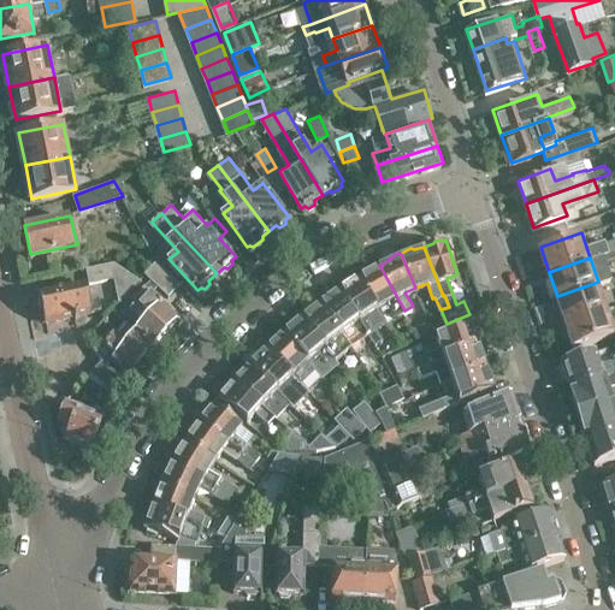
[(157,259),(145,271),(170,294),(181,282),(157,259)]
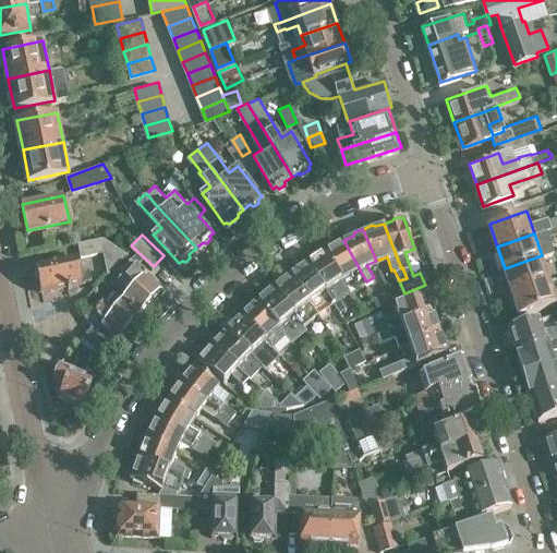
[(105,250),(109,271),(126,251),(105,237),(80,242),(82,254),(105,250)]
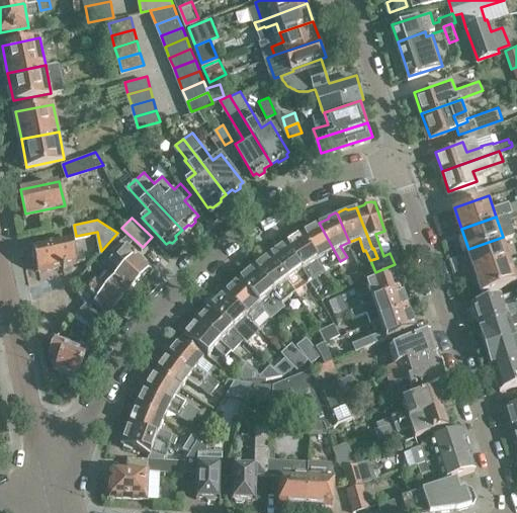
[(304,229),(303,232),(319,258),(327,254),(332,265),(340,261),(319,223),(312,227),(309,227),(304,229)]
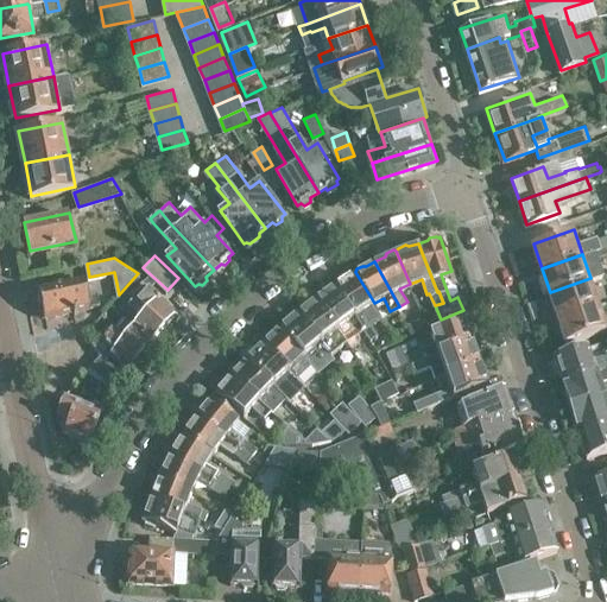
[(374,303),(355,272),(352,272),(346,274),(345,278),(335,285),(364,328),(372,322),(381,316),(374,303)]
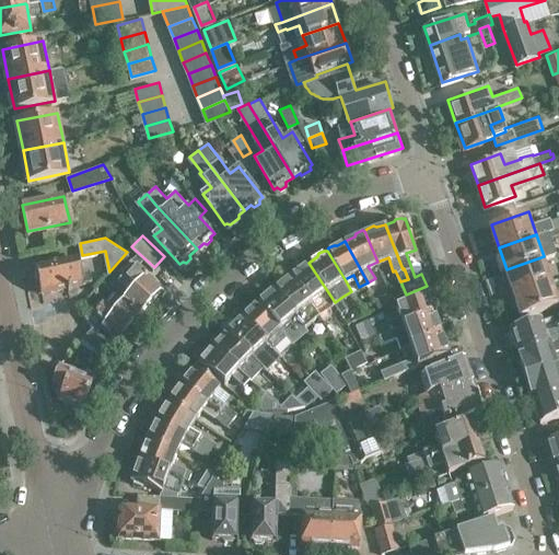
[(81,270),(78,255),(36,264),(37,266),(36,268),(37,276),(41,278),(43,289),(92,279),(90,269),(81,270)]
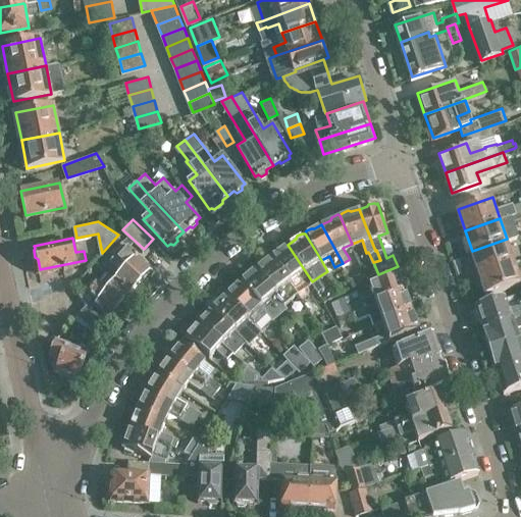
[(507,239),(472,251),(479,271),(514,260),(507,239)]
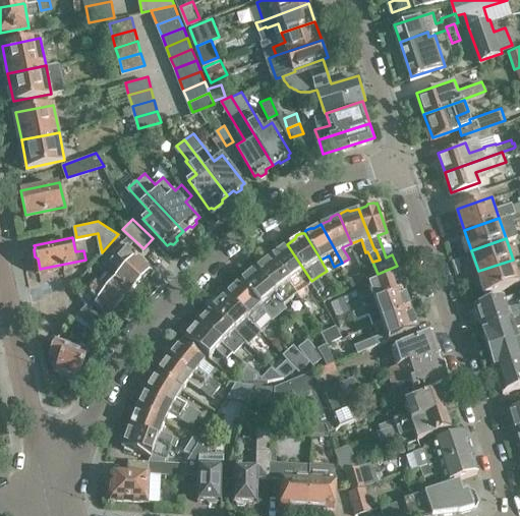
[(115,277),(129,289),(152,267),(122,240),(112,250),(126,265),(115,277)]
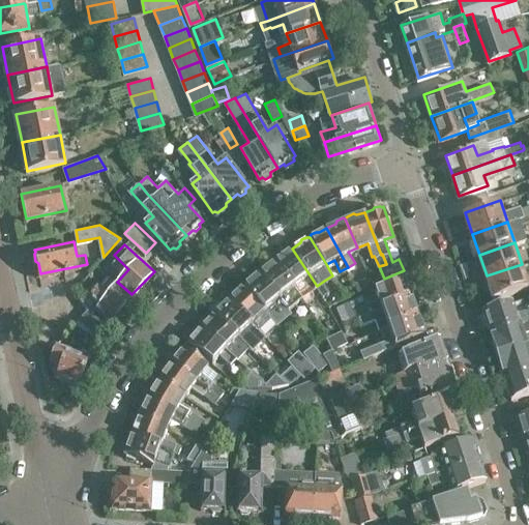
[(317,286),(292,249),(285,254),(282,254),(276,257),(276,260),(301,296),(302,296),(303,296),(311,291),(318,286),(317,286)]
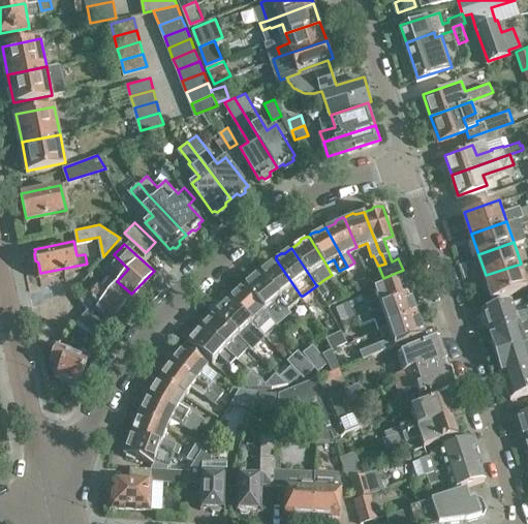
[(267,266),(259,272),(287,308),(293,303),(292,302),(301,296),(276,259),(272,259),(267,263),(267,266)]
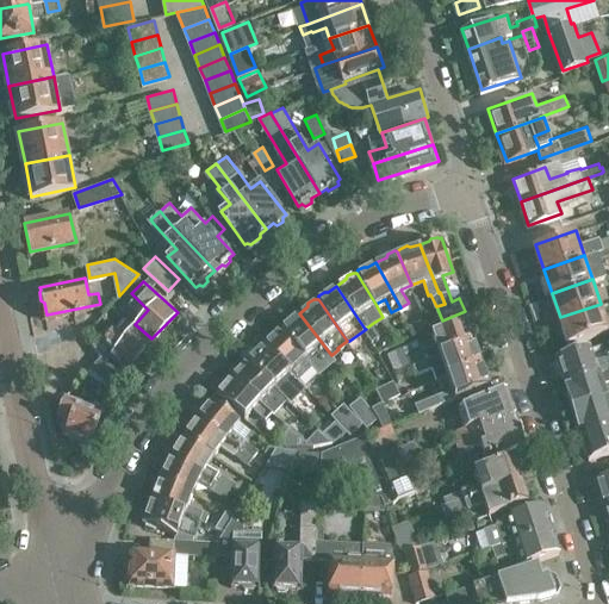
[(601,304),(560,317),(569,341),(608,328),(608,324),(601,304)]
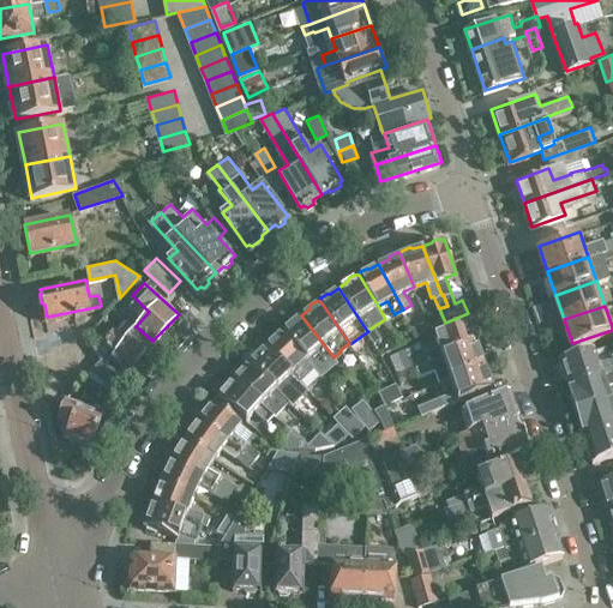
[(283,330),(307,357),(317,349),(326,362),(334,357),(301,315),(294,321),(289,321),(284,326),(283,330)]
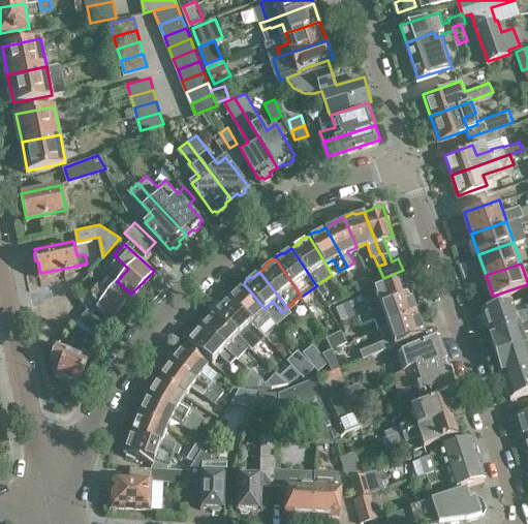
[(360,315),(411,294),(408,285),(409,282),(407,276),(405,275),(404,274),(375,285),(379,298),(366,303),(365,302),(356,305),(352,306),(349,299),(336,305),(342,320),(342,319),(343,322),(354,317),(353,315),(359,313),(360,315)]
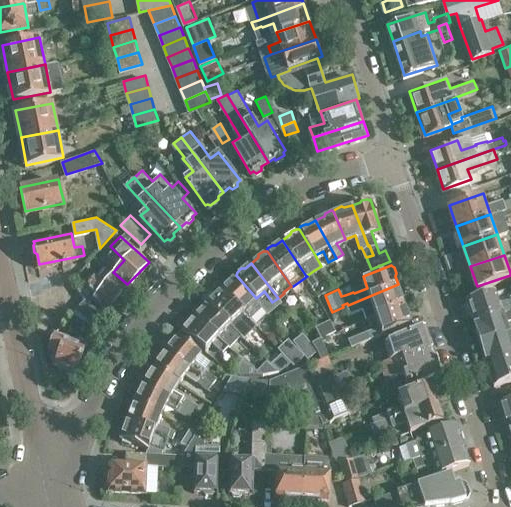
[(343,271),(346,279),(357,274),(353,267),(343,271)]
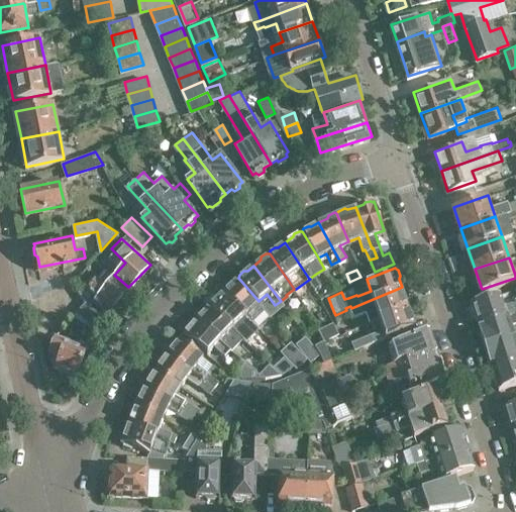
[(128,287),(114,275),(106,284),(97,277),(94,280),(86,273),(79,281),(97,296),(95,299),(109,311),(128,287)]
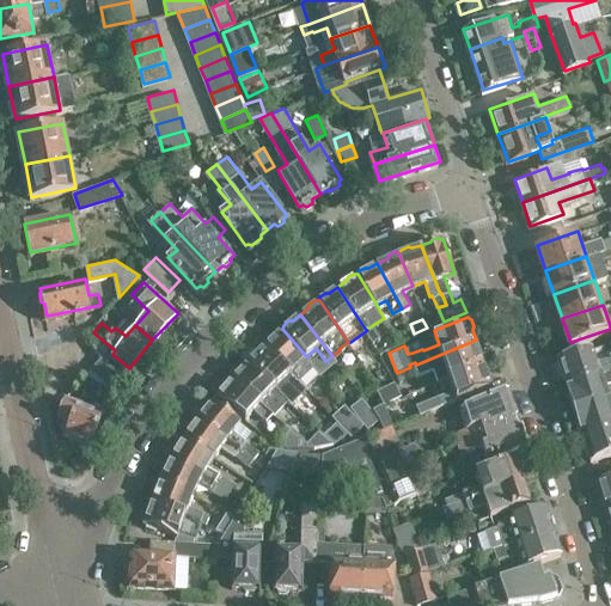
[(374,324),(366,330),(367,330),(373,340),(382,335),(374,324)]
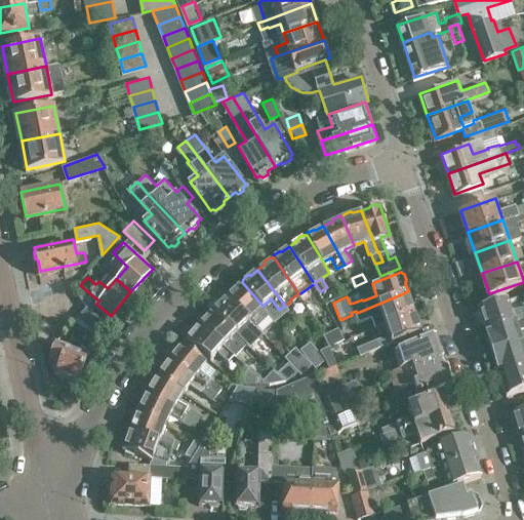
[(235,289),(228,295),(258,328),(265,323),(255,313),(263,306),(242,282),(239,283),(235,286),(235,289)]
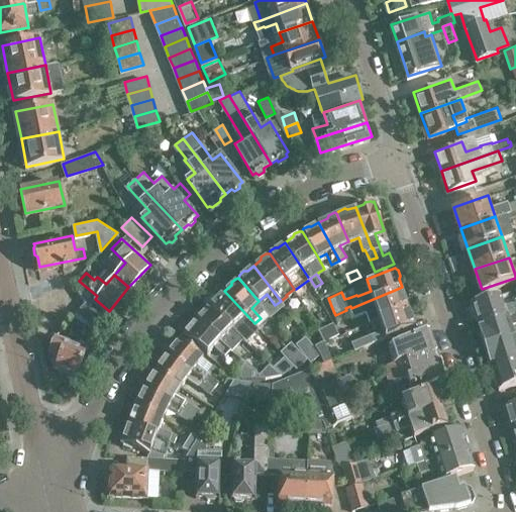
[(380,317),(407,305),(409,302),(407,296),(405,295),(402,287),(351,308),(353,315),(376,306),(380,317)]
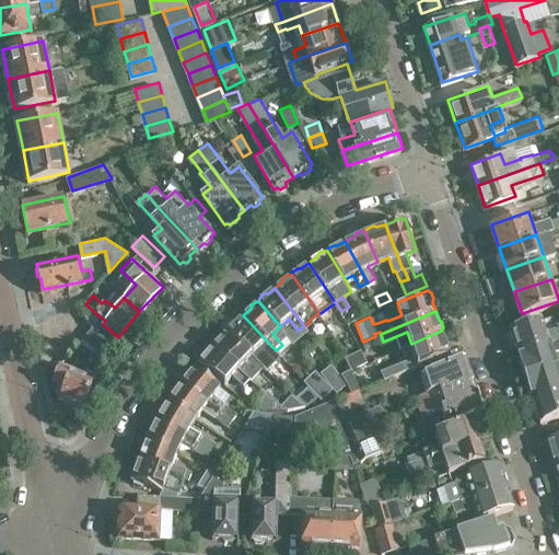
[(228,327),(228,331),(252,354),(259,345),(269,356),(269,357),(276,365),(274,367),(282,377),(292,369),(276,351),(276,350),(243,315),(236,322),(233,322),(228,327)]
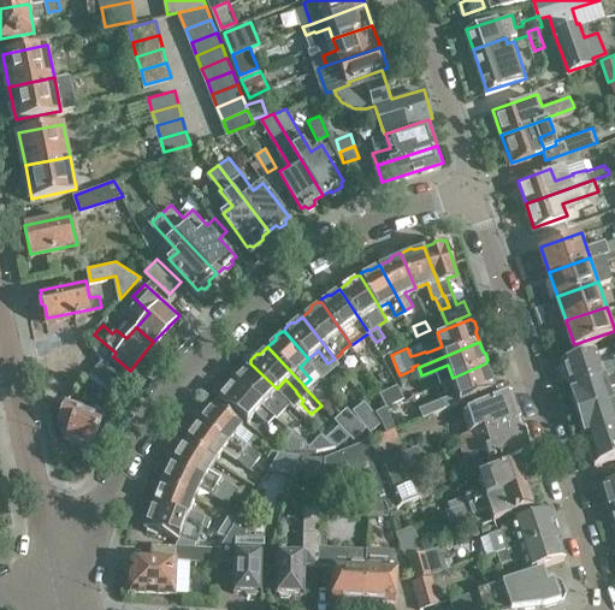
[(563,359),(572,385),(614,369),(614,354),(614,357),(602,362),(597,348),(563,359)]
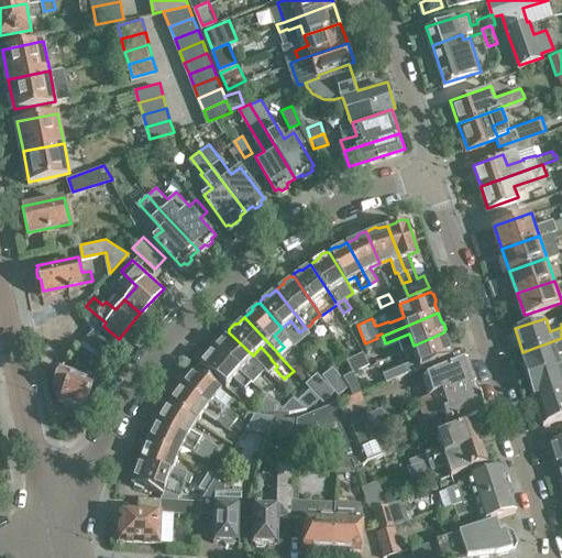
[(114,348),(98,332),(92,328),(84,338),(106,358),(114,348)]
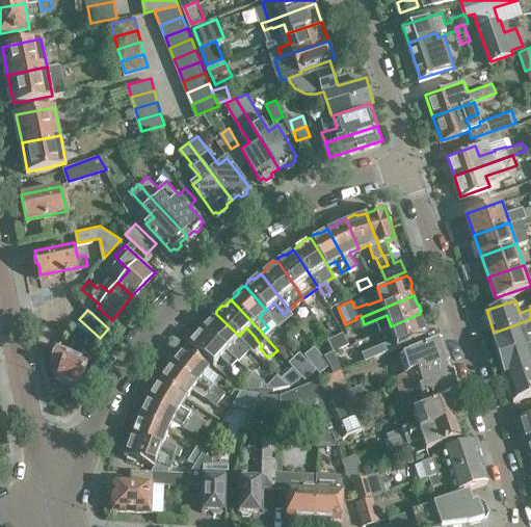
[(210,321),(203,328),(227,348),(229,346),(240,357),(250,347),(239,336),(216,314),(213,314),(209,318),(210,321)]
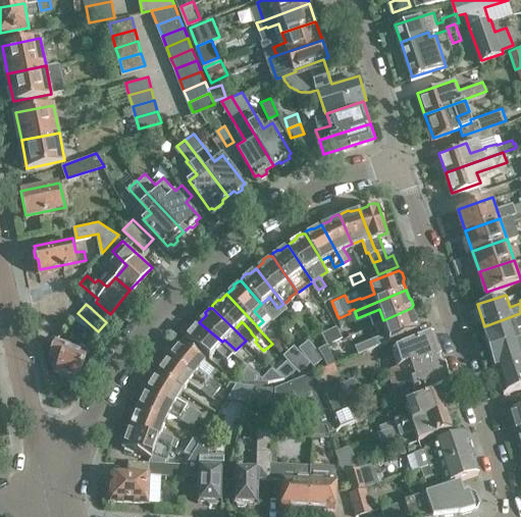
[(411,308),(383,320),(387,331),(375,337),(378,344),(418,326),(415,319),(417,316),(414,310),(411,308)]
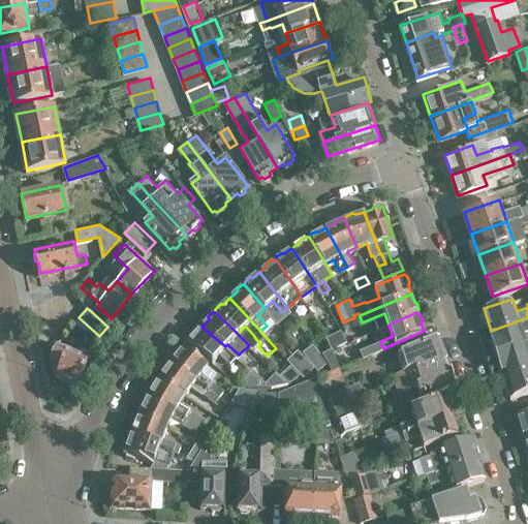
[(527,317),(491,331),(497,351),(527,342),(523,331),(527,329),(527,317)]
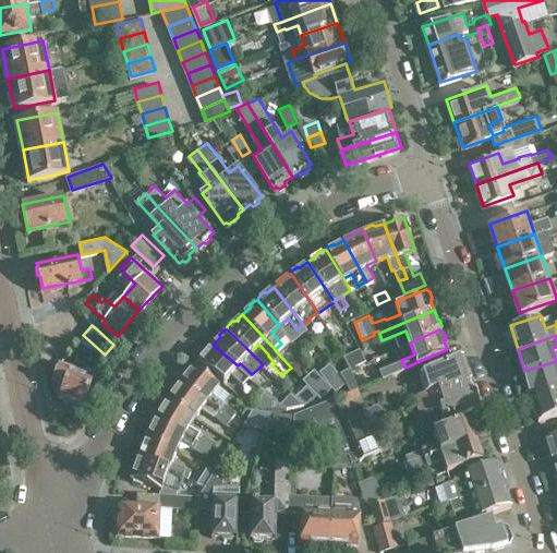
[(232,372),(243,382),(249,376),(238,365),(213,345),(207,351),(203,351),(200,356),(200,359),(198,360),(225,381),(232,372)]
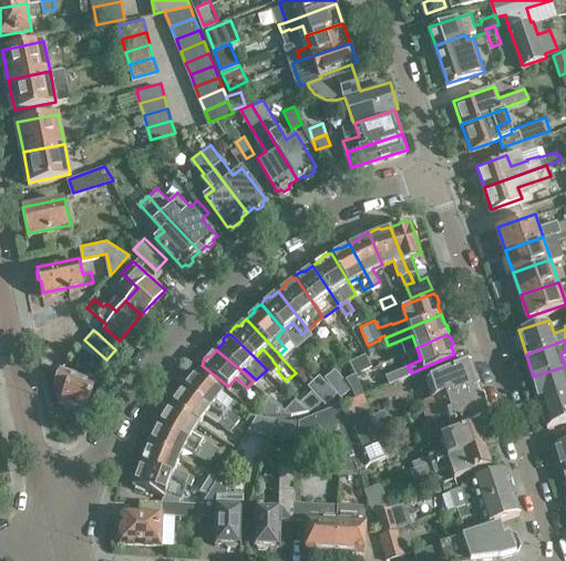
[(363,353),(349,360),(356,372),(370,365),(363,353)]
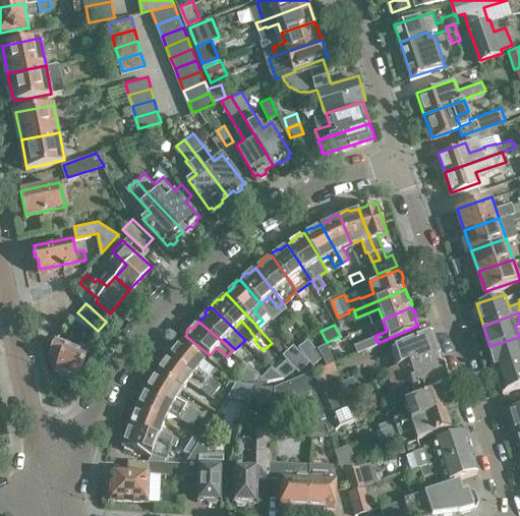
[(442,354),(434,329),(402,341),(408,359),(390,365),(393,375),(442,354)]
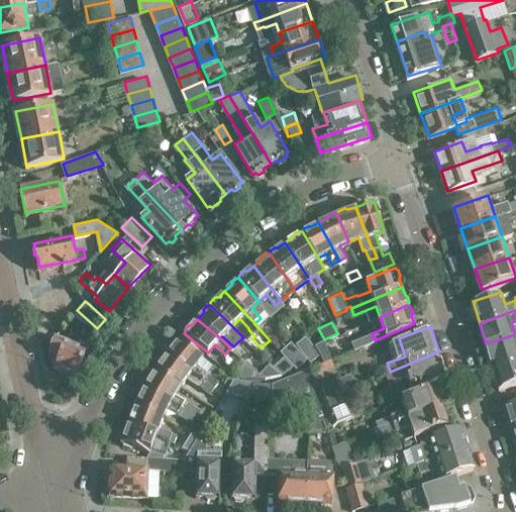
[(78,374),(88,345),(57,334),(50,350),(61,353),(56,366),(78,374)]
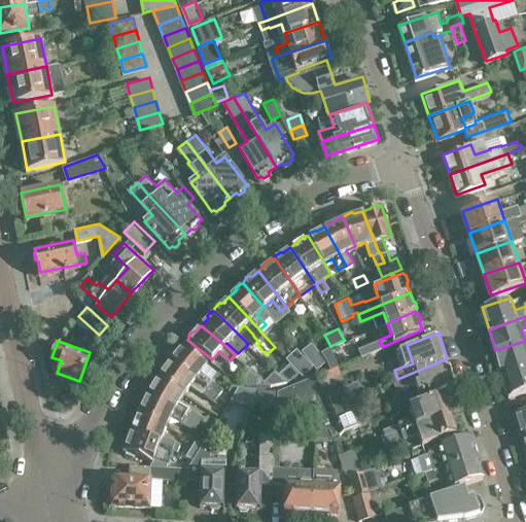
[(502,373),(525,363),(525,341),(495,350),(502,373)]
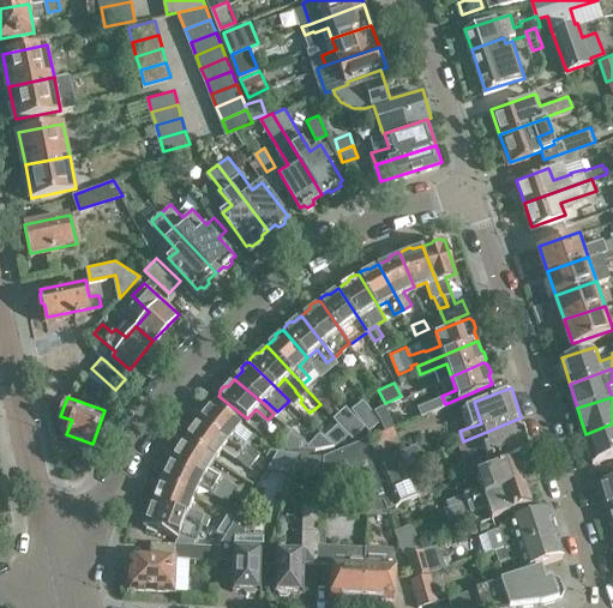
[(364,398),(352,407),(370,428),(380,419),(364,398)]
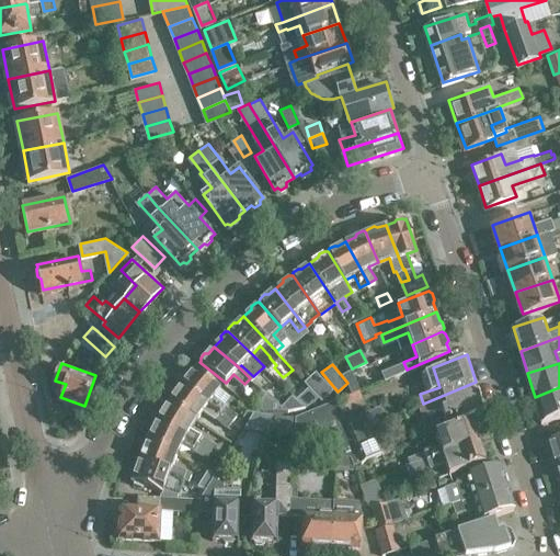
[(189,375),(183,383),(236,422),(239,417),(224,406),(225,405),(214,396),(221,385),(196,366),(195,367),(192,367),(189,372),(189,375)]
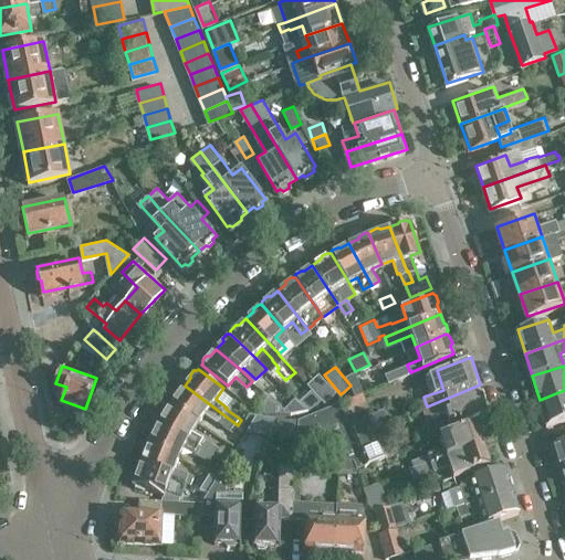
[(335,391),(318,372),(307,382),(324,401),(335,391)]
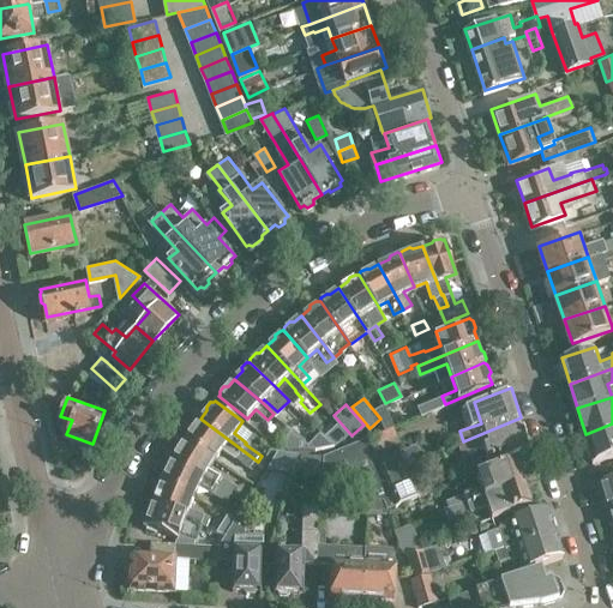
[(385,404),(374,409),(380,419),(385,428),(394,425),(385,404)]
